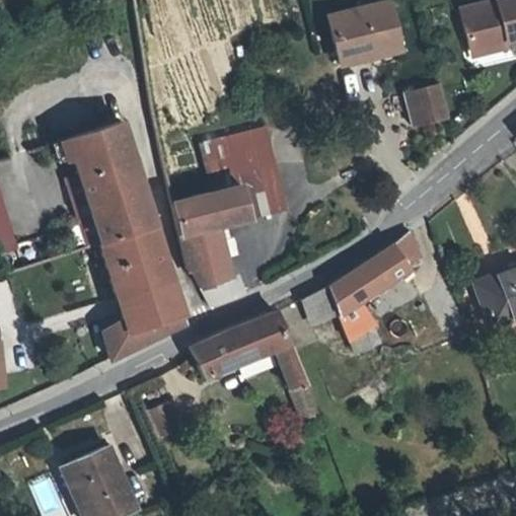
[(387,0),(373,0),(325,13),(338,54),(353,50),(371,45),(373,52),(398,45),(387,0)]
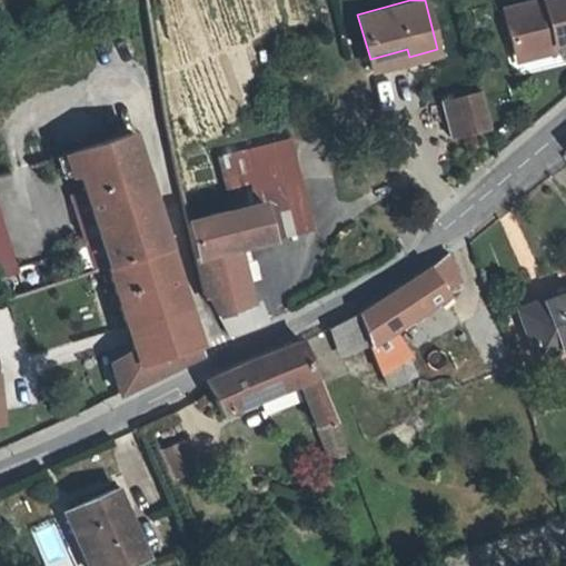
[(565,0),(540,0),(504,9),(514,53),(555,45),(565,41),(565,0)]
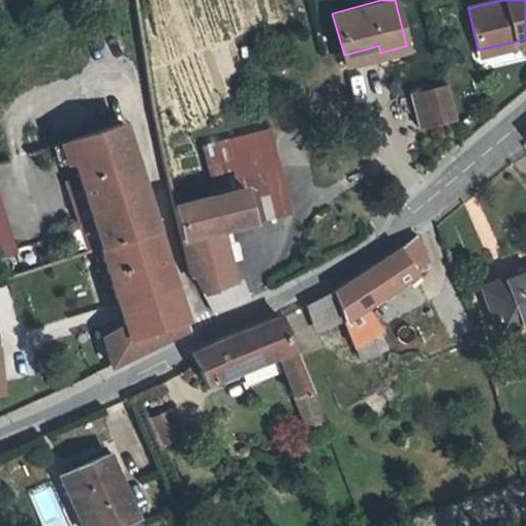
[(516,41),(477,50),(480,60),(518,52),(516,41)]
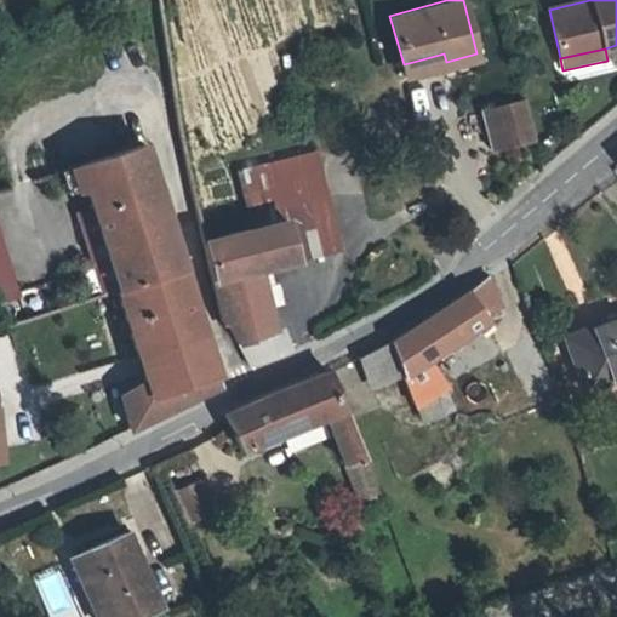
[(444,53),(422,60),(424,67),(446,62),(444,53)]
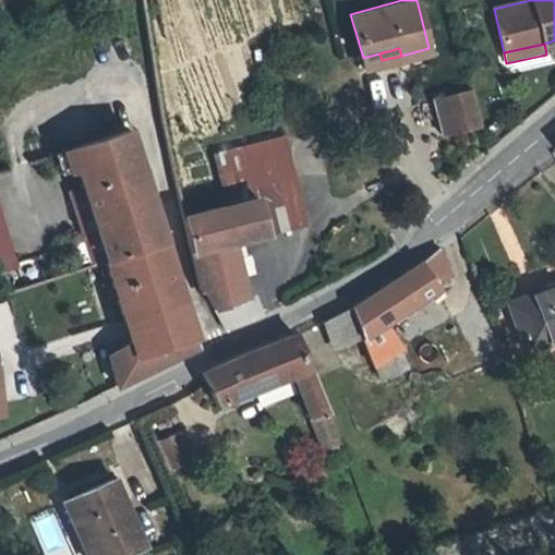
[(482,121),(474,87),(444,95),(453,129),(482,121)]
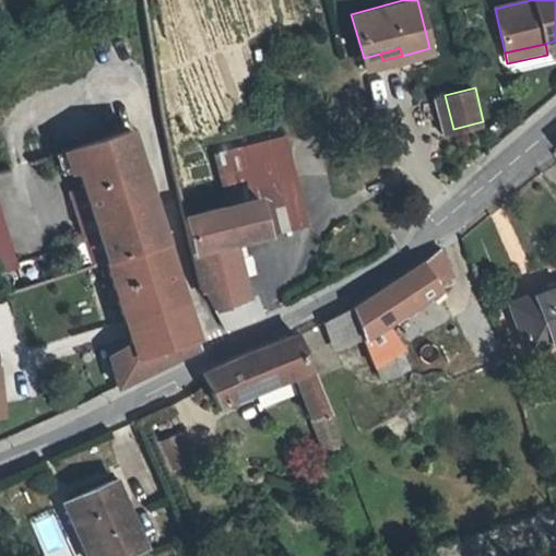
[(131,132),(72,152),(107,263),(168,245),(131,132)]
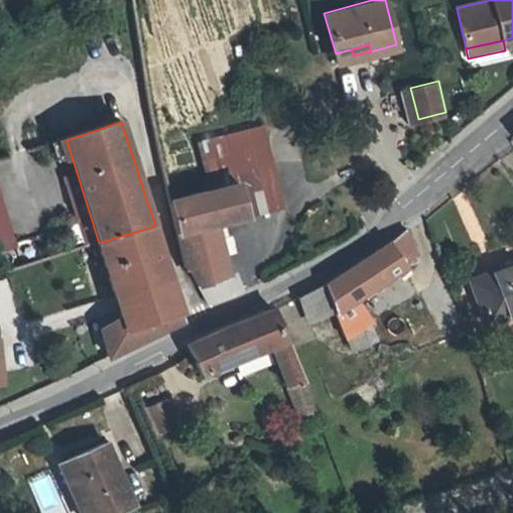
[(241,182),(171,201),(186,268),(189,267),(200,286),(228,276),(215,224),(248,217),(241,182)]
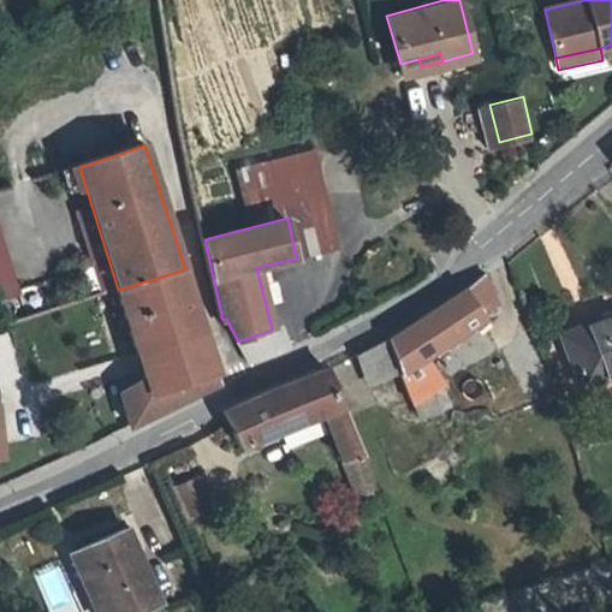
[(0,295),(19,290),(0,230),(0,295)]
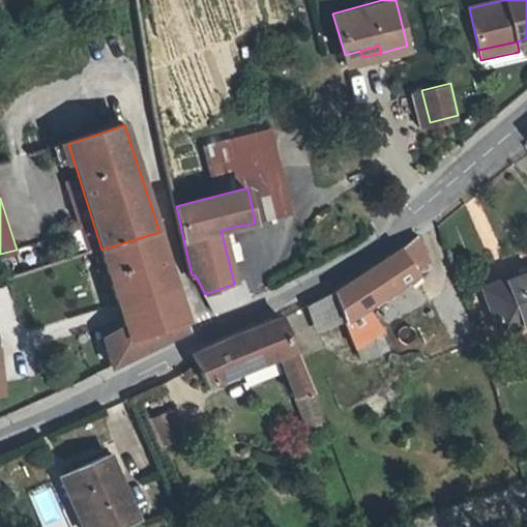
[(127,332),(135,357),(191,330),(159,232),(101,250),(127,332)]
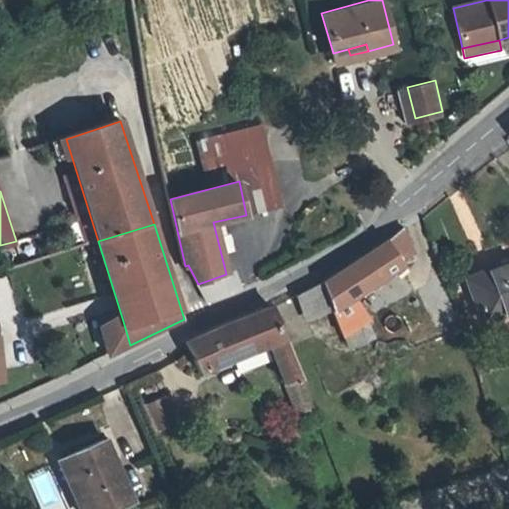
[(376,336),(354,295),(377,281),(416,256),(403,229),(347,268),(324,282),(346,333),(358,326),(364,341),(373,368),(386,363),(384,358),(376,338),(376,336)]
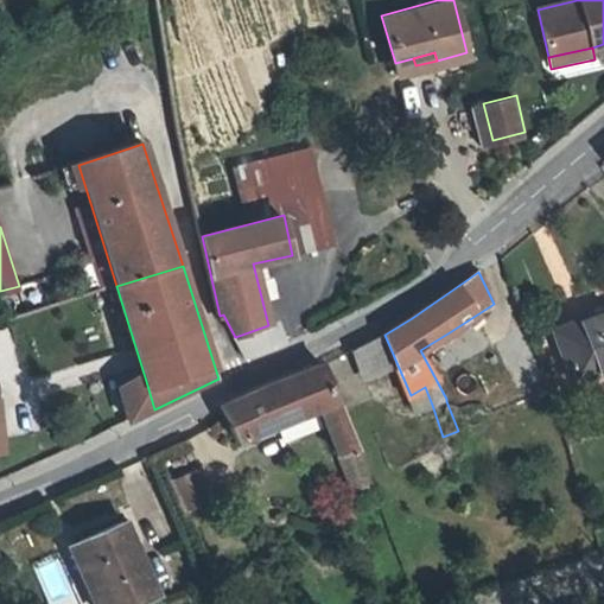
[(603,311),(555,329),(573,377),(603,367),(603,311)]
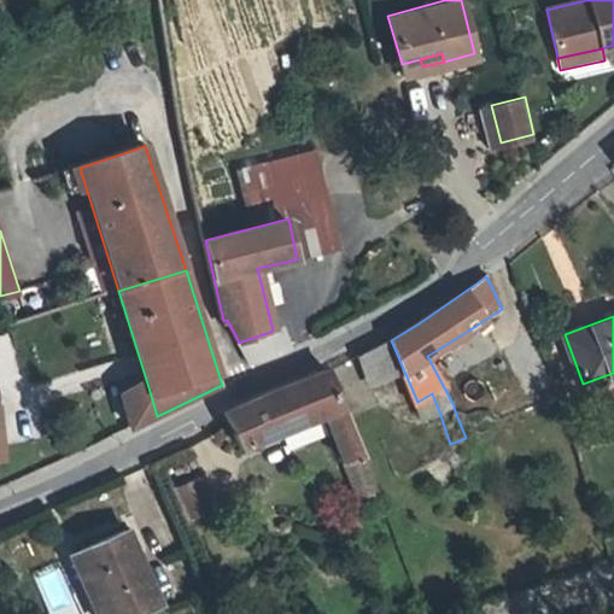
[(250,346),(257,367),(291,356),(284,334),(250,346)]
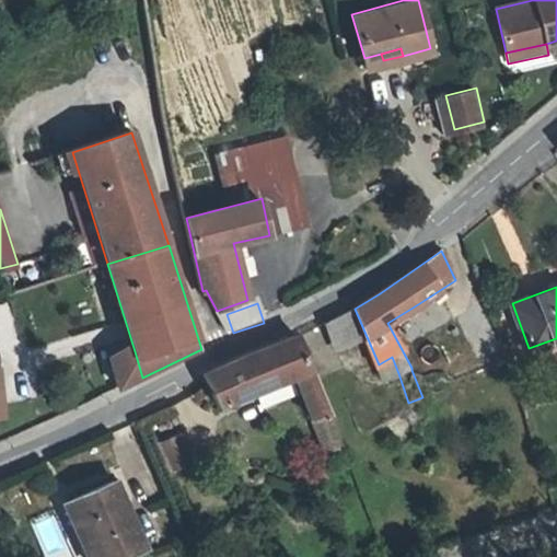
[(348,378),(379,364),(355,309),(325,323),(348,378)]
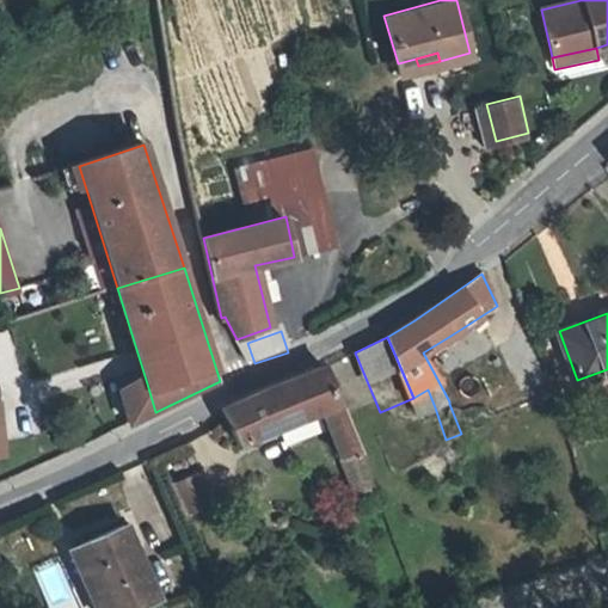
[(341,407),(325,366),(292,380),(258,395),(225,412),(238,447),(321,410),(356,496),(374,489),(343,406),(341,407)]
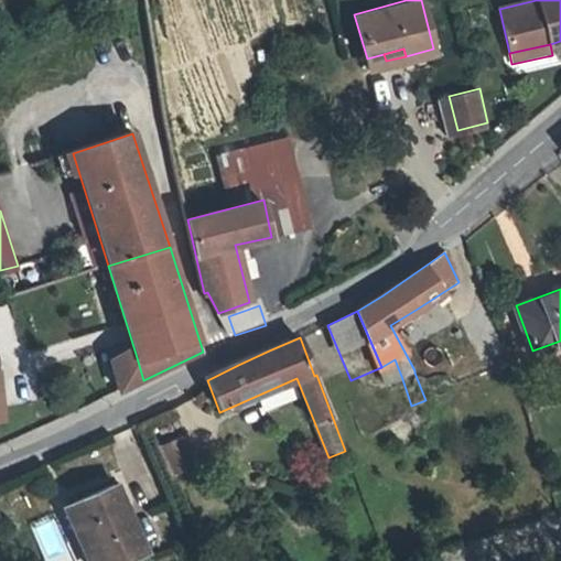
[(143,380),(136,354),(111,363),(119,392),(143,380)]
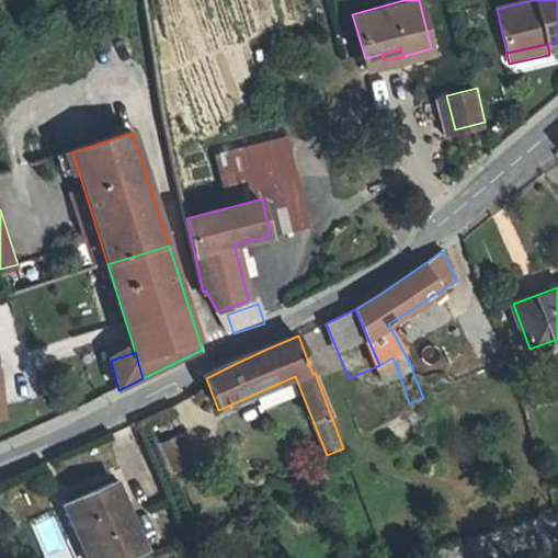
[(384,380),(399,374),(393,357),(379,365),(384,380)]
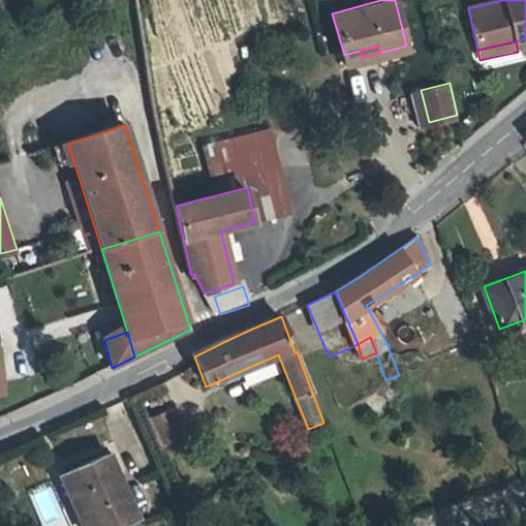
[(173,405),(154,412),(164,436),(183,428),(173,405)]
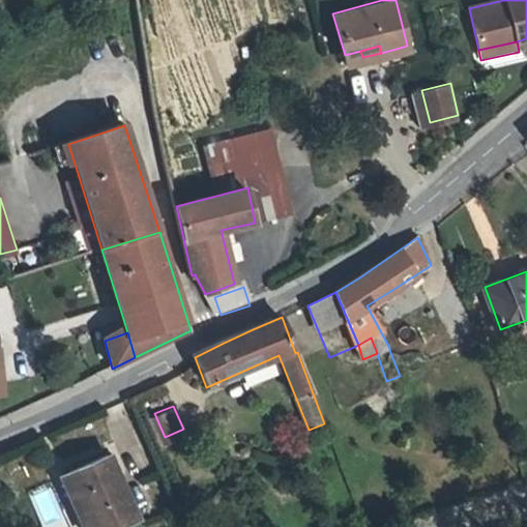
[(114,455),(74,474),(99,526),(113,526),(142,513),(114,455)]
